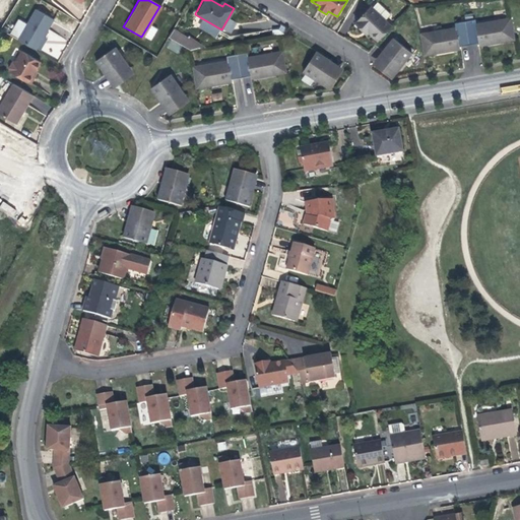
[(358,20),(366,28),(367,26),(370,29),(380,40),(393,25),(387,19),(392,14),(379,1),(374,6),(373,5),(358,20)]
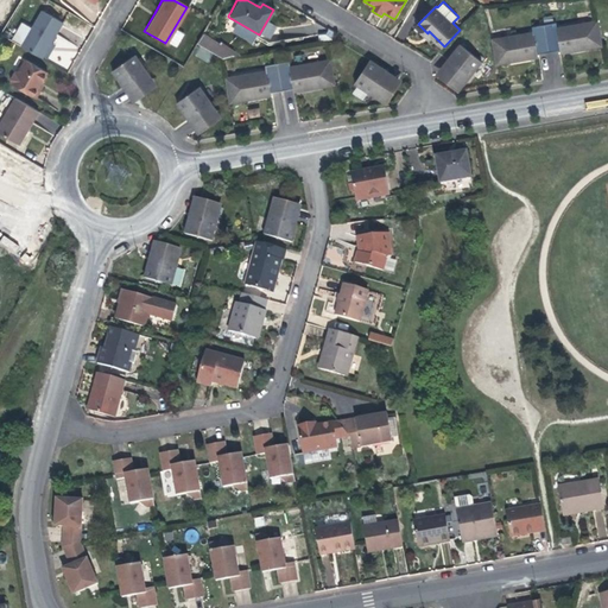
[(62,24),(40,12),(19,48),(40,61),(52,40),(62,24)]
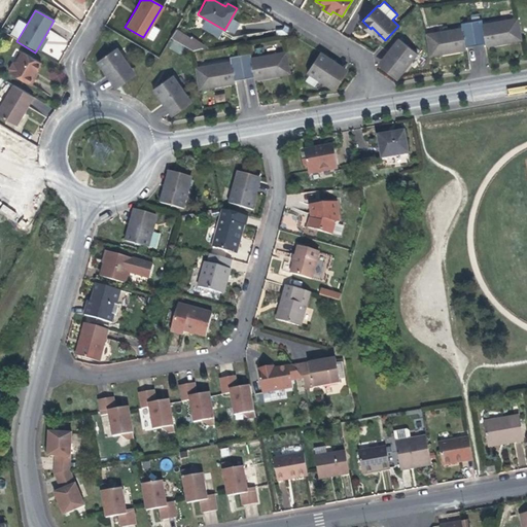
[(518,38),(515,18),(480,24),(479,20),(468,22),(473,46),(483,44),(483,46),(495,44),(502,42),(501,41),(518,38)]
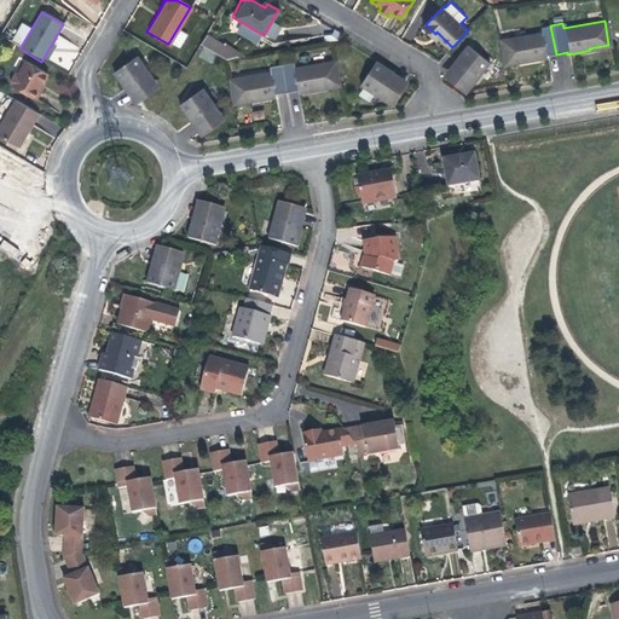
[(556,55),(550,25),(537,28),(538,33),(498,40),(502,64),(521,61),(521,63),(532,61),(543,58),(543,56),(556,55)]
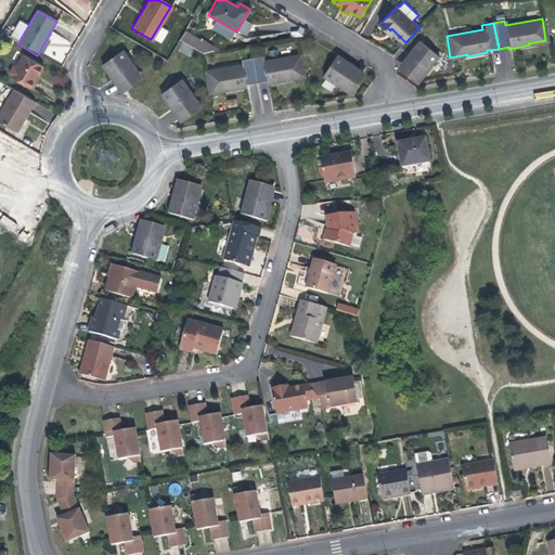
[(194,49),(199,42),(185,33),(180,40),(194,49)]
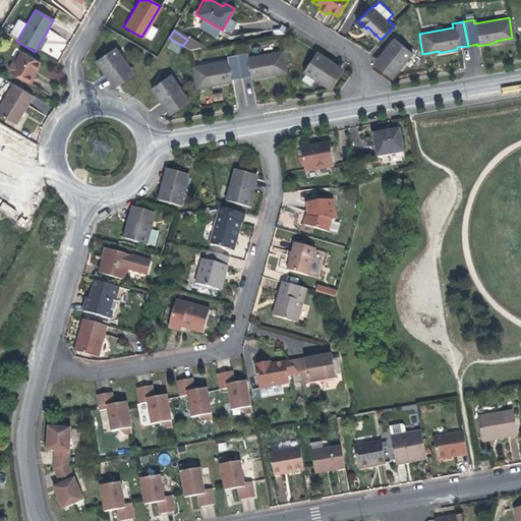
[(383,51),(386,54),(377,63),(383,69),(388,74),(397,65),(400,68),(412,56),(395,39),(383,51)]
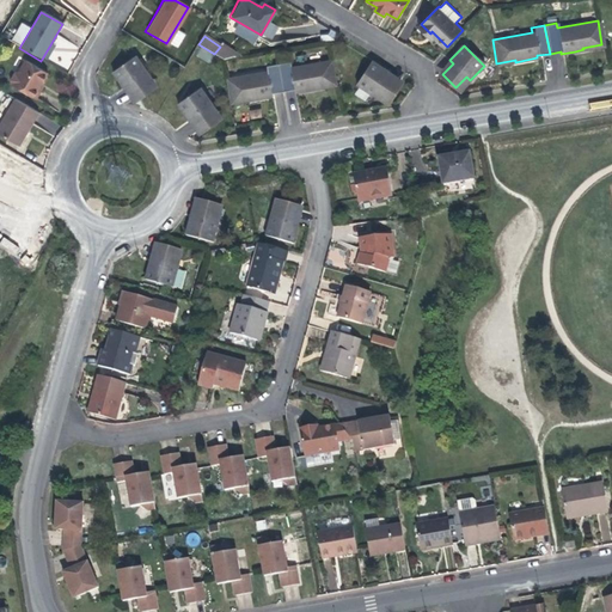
[(236,56),(220,47),(214,54),(222,60),(236,56)]
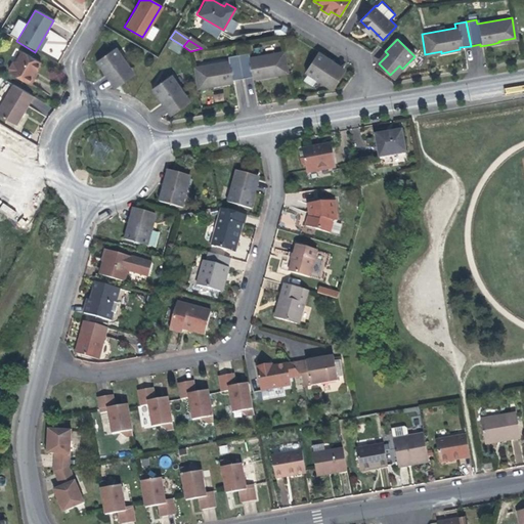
[(124,60),(115,47),(94,60),(104,75),(108,72),(112,77),(116,83),(129,74),(121,63),(124,60)]
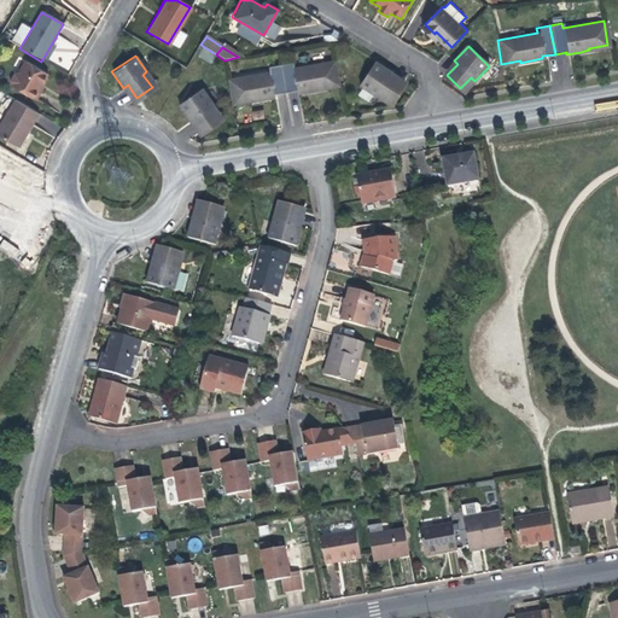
[(41,83),(47,74),(24,60),(17,73),(13,74),(9,81),(10,86),(9,87),(34,101),(40,91),(38,89),(41,83)]
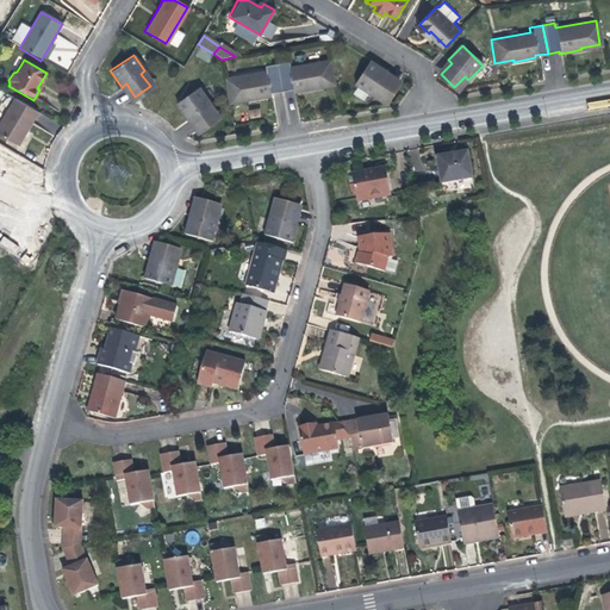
[(384,75),(387,70),(380,67),(369,60),(355,83),(372,94),(375,89),(388,98),(398,83),(384,75)]
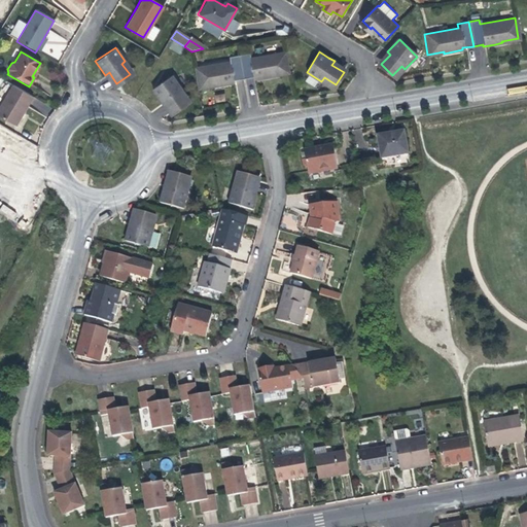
[(250,54),(240,56),(243,79),(253,77),(254,81),(267,79),(273,77),(272,74),(289,71),(286,53),(250,59),(250,54)]
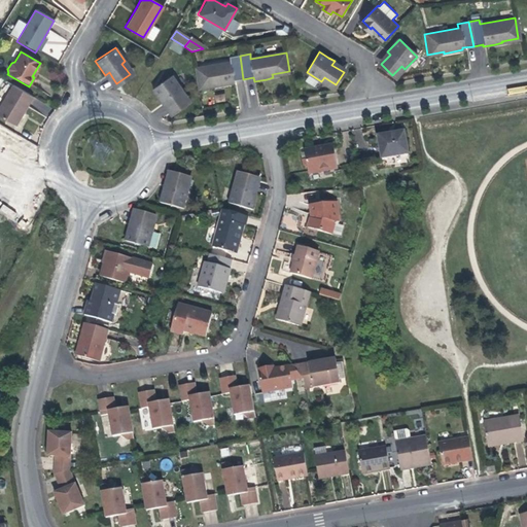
[(243,79),(240,56),(229,58),(230,62),(195,68),(198,86),(214,83),(214,88),(222,86),(234,84),(234,81),(243,79)]
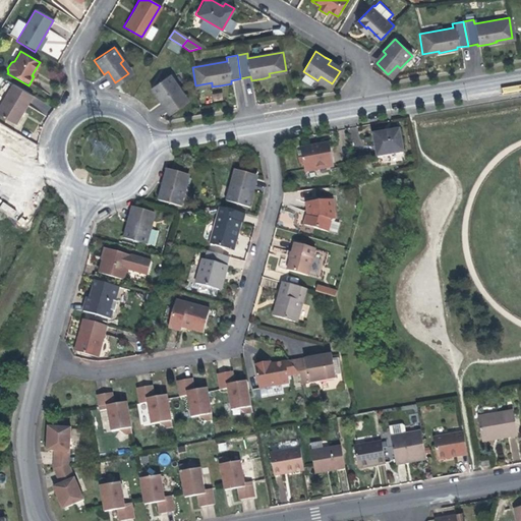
[(157,98),(160,102),(163,100),(170,111),(183,102),(176,92),(179,90),(169,74),(150,88),(157,98)]
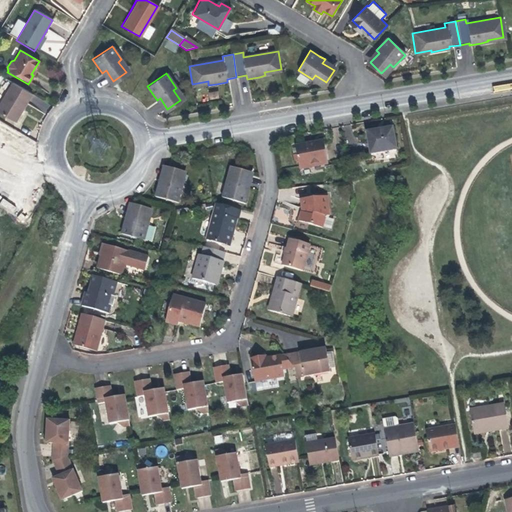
[(11,84),(0,103),(0,114),(14,123),(22,109),(31,95),(11,84)]
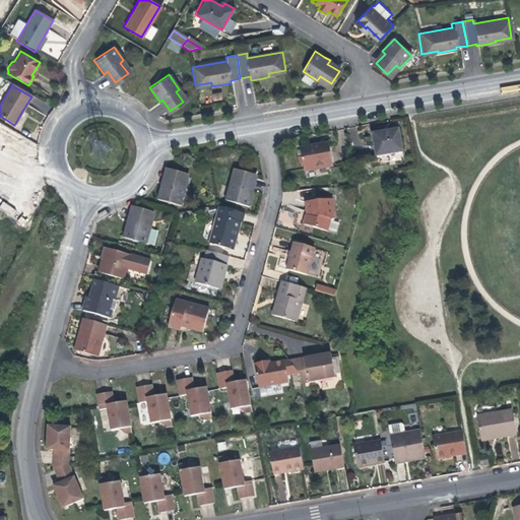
[(374,134),(378,157),(402,152),(398,130),(386,132),(374,134)]
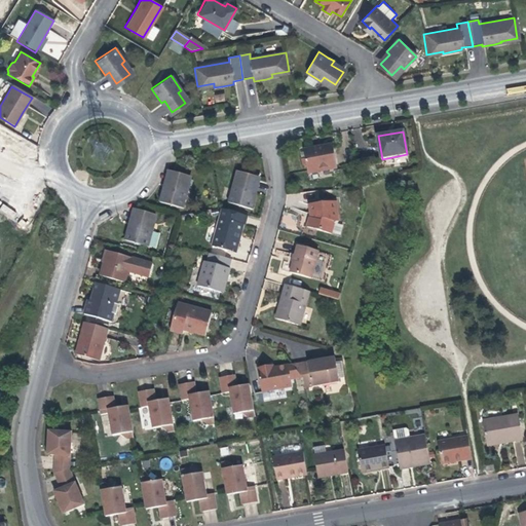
[(304,150),(307,174),(337,168),(333,145),(318,148),(304,150)]
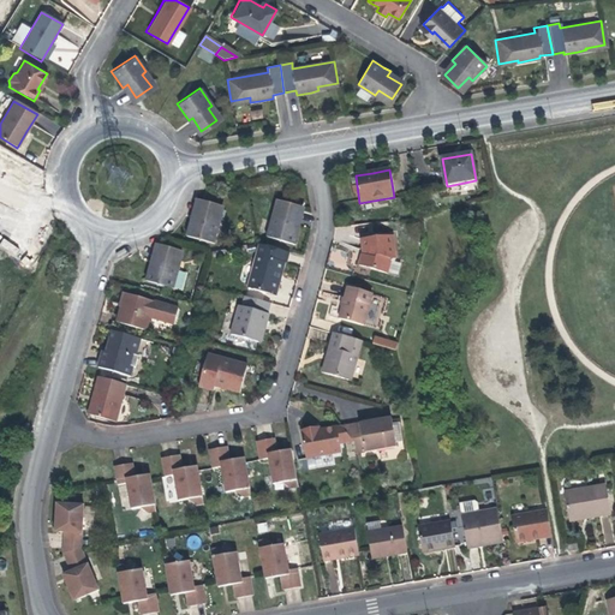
[(187,227),(184,238),(213,246),(218,227),(212,226),(216,210),(198,206),(193,221),(190,220),(187,227)]
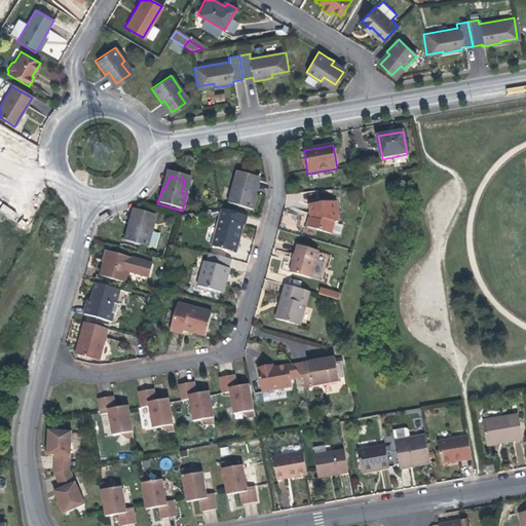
[(232,189),(227,205),(252,213),(255,201),(256,196),(253,195),(256,182),(239,178),(236,190),(232,189)]
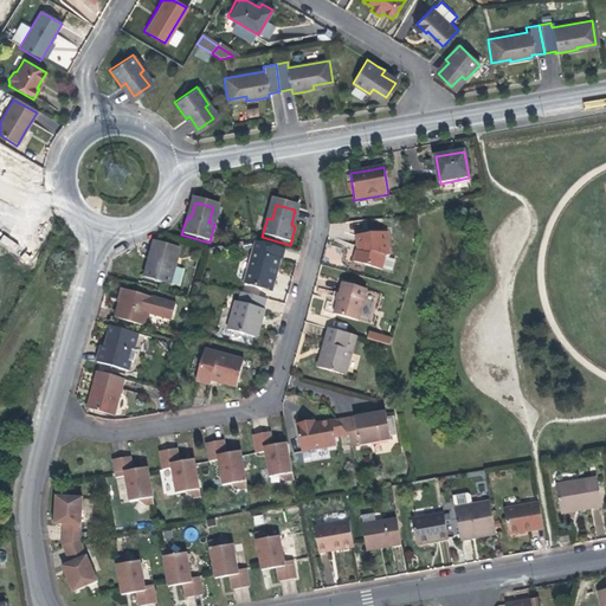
[(356,252),(353,252),(352,260),(378,271),(381,257),(386,253),(386,231),(354,234),(353,246),(356,246),(356,252)]
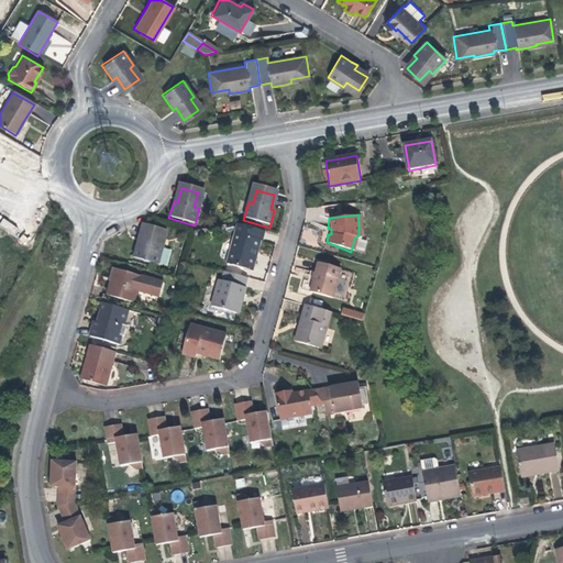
[(244,267),(253,269),(257,253),(260,243),(263,243),(265,234),(238,227),(228,266),(243,271),(244,267)]
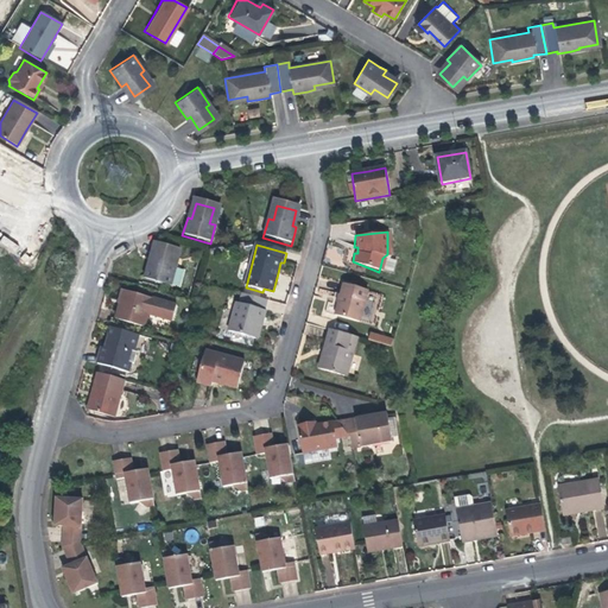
[(149,259),(144,278),(171,285),(176,266),(171,265),(175,249),(158,246),(154,258),(153,260),(149,259)]
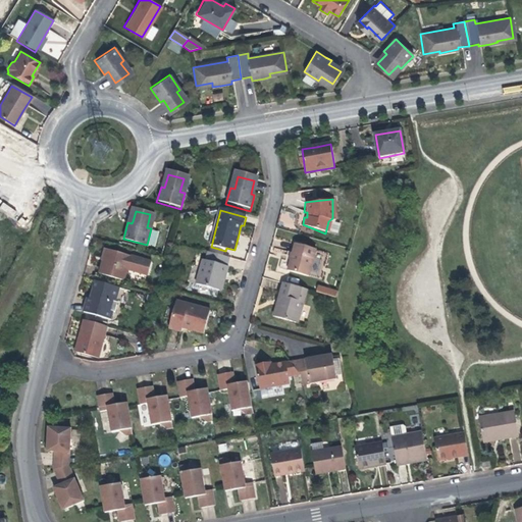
[(317,280),(324,253),(305,247),(302,257),(297,275),(317,280)]
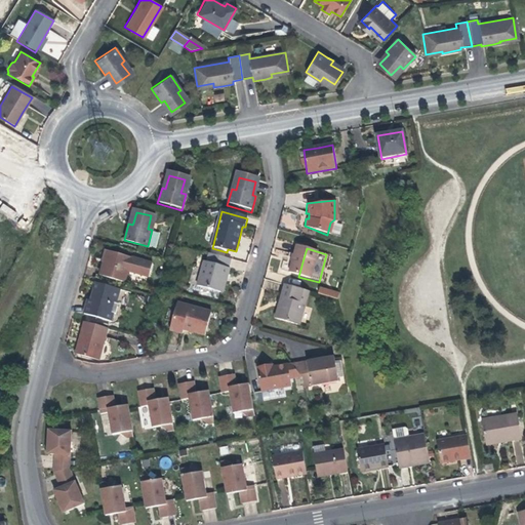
[(132,272),(131,274),(148,278),(152,265),(104,251),(102,258),(104,259),(102,265),(98,276),(123,282),(126,270),(132,272)]
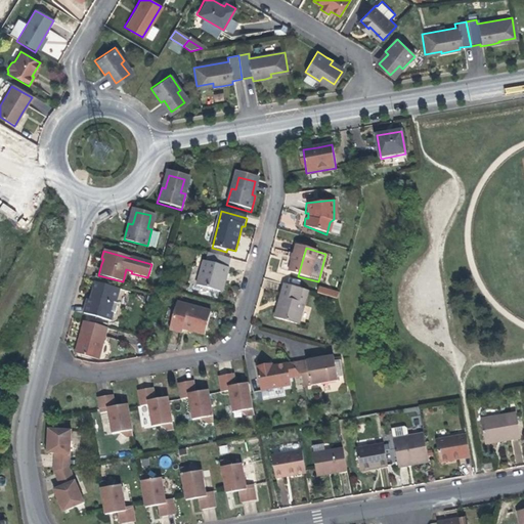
[(223,277),(226,278),(227,274),(228,269),(226,269),(229,260),(208,254),(206,263),(203,262),(195,287),(219,293),(223,277)]
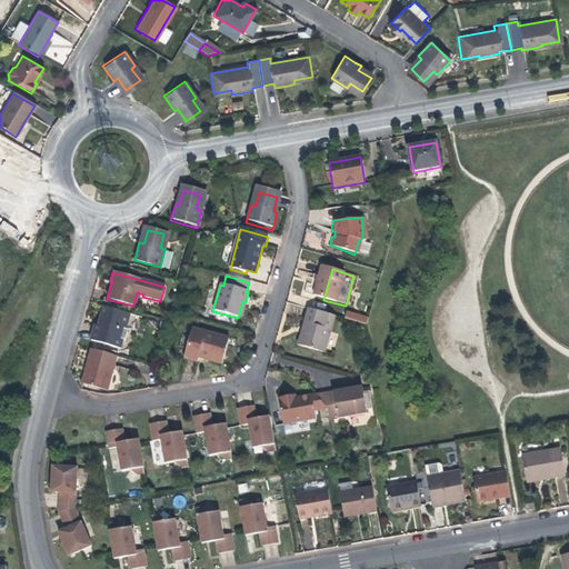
[(315,298),(323,300),(329,280),(323,278),(322,283),(321,289),(317,288),(315,298)]
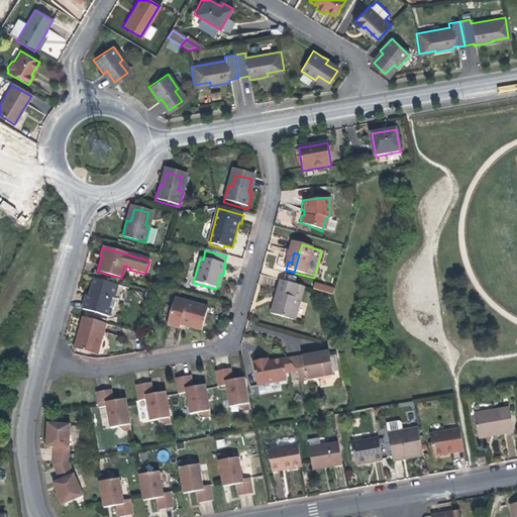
[(118,285),(94,279),(90,290),(89,296),(87,296),(86,296),(86,297),(82,309),(109,317),(111,309),(113,309),(116,299),(114,299),(118,285)]
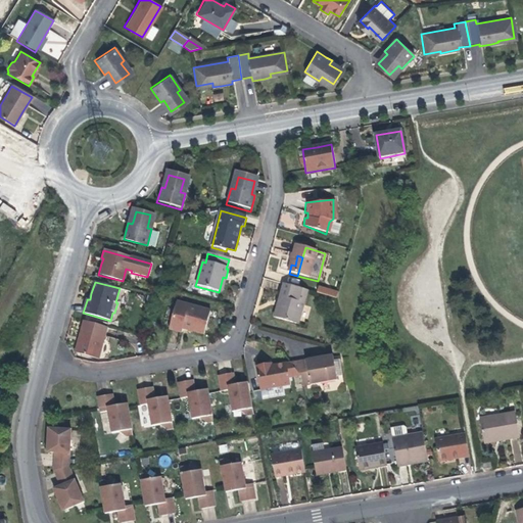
[(300,320),(308,293),(283,286),(281,295),(282,296),(280,303),(277,313),(300,320)]
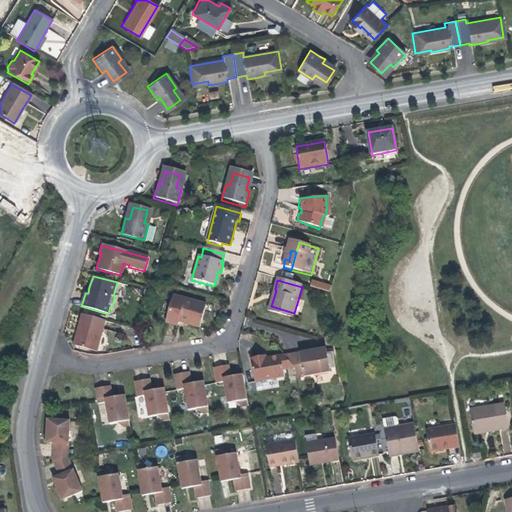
[(311,283),(309,289),(328,294),(330,289),(320,286),(321,286),(311,283)]
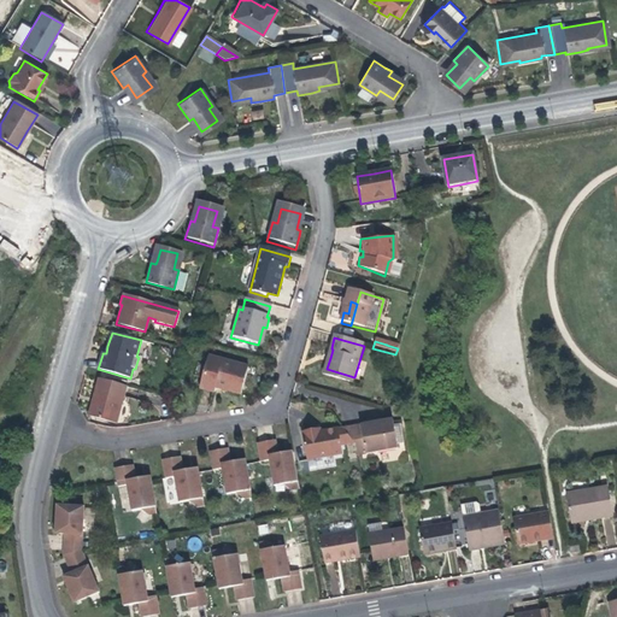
[(209,358),(201,387),(215,391),(216,387),(229,391),(241,393),(247,368),(209,358)]
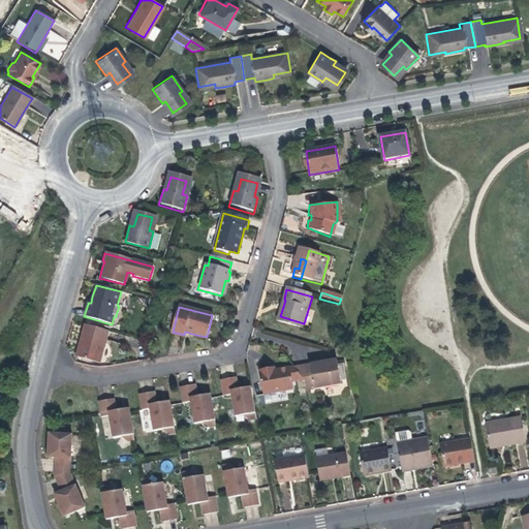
[(82,341),(78,356),(98,363),(107,331),(85,324),(80,340),(82,341)]
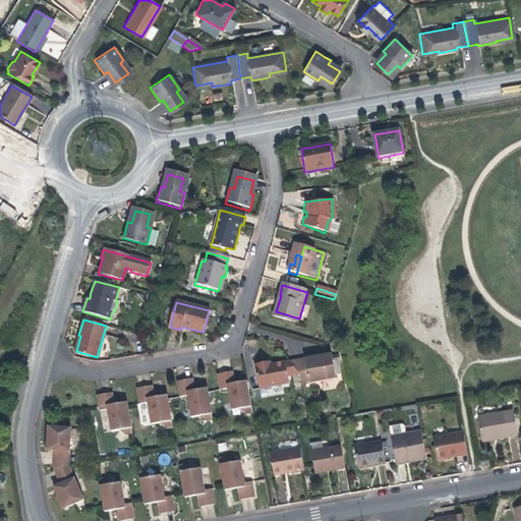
[(296,361),(301,386),(335,380),(330,354),(311,358),(296,361)]
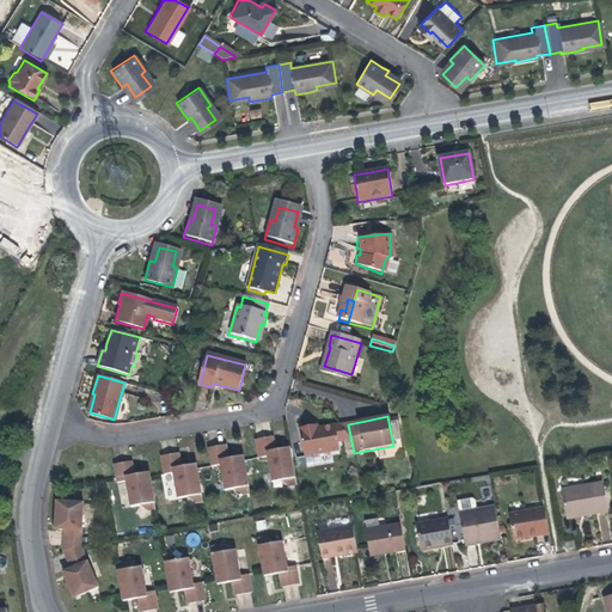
[(318,428),(299,432),(304,457),(338,450),(335,424),(318,428)]
